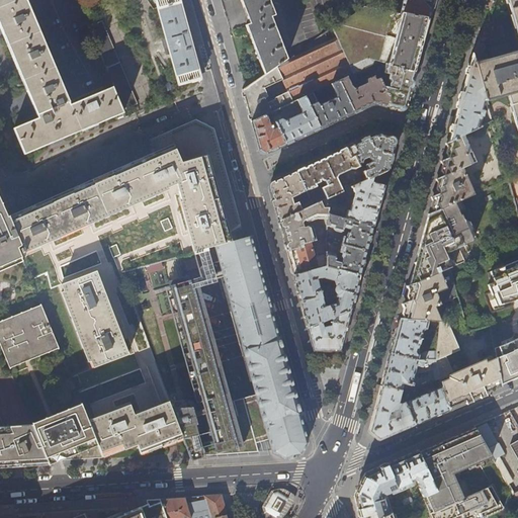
[(0,0),(0,28),(37,117),(12,128),(23,155),(123,112),(122,110),(112,86),(70,104),(25,0),(0,0)]
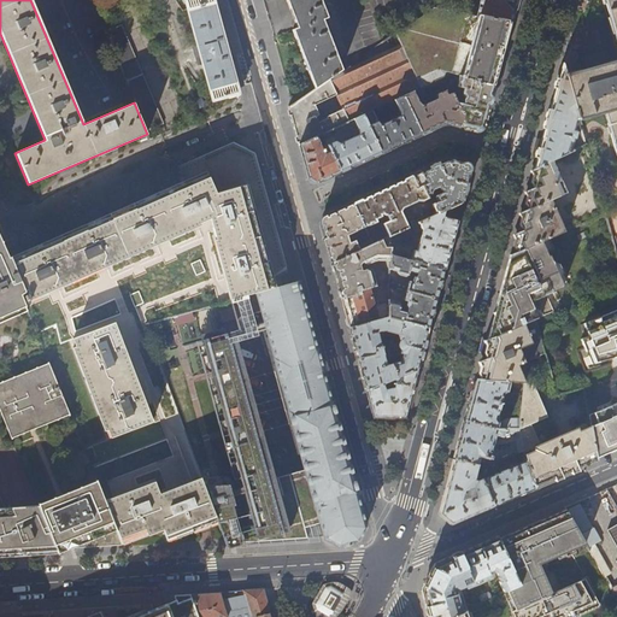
[(204,64),(213,100),(236,94),(235,88),(234,83),(235,83),(230,62),(215,9),(212,0),(184,0),(200,56),(198,56),(199,64),(204,64)]
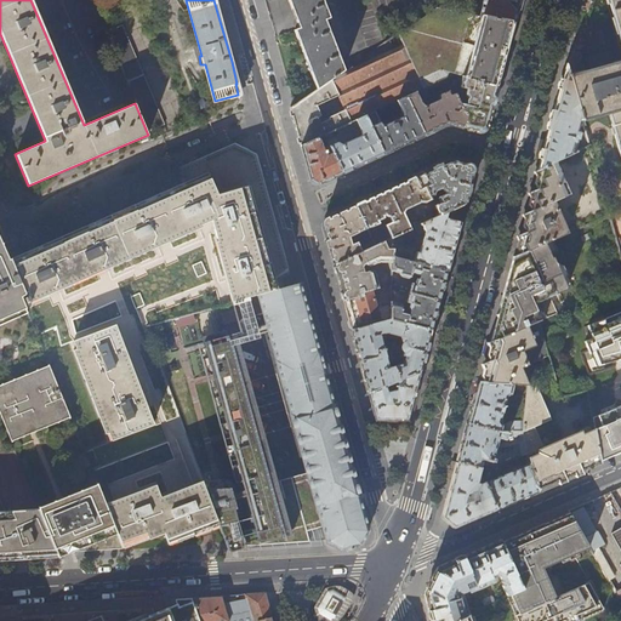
[(289,0),(294,12),(300,28),(296,30),(318,90),(346,70),(336,47),(342,45),(340,38),(334,39),(326,20),(331,17),(324,1),(324,0),(289,0)]
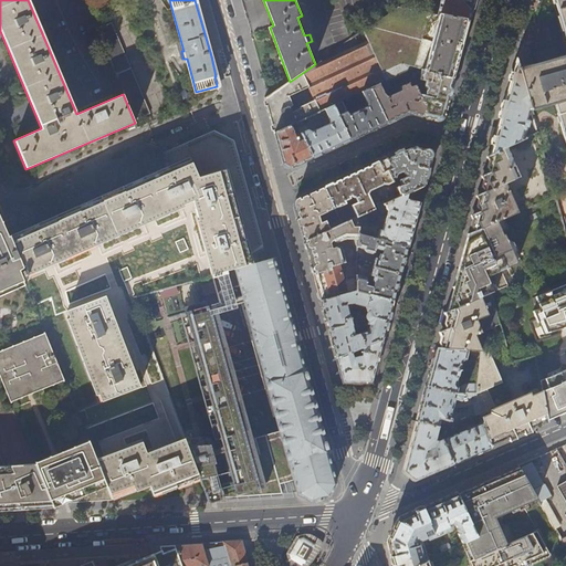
[(440,0),(438,14),(469,20),(474,1),(473,0),(440,0)]
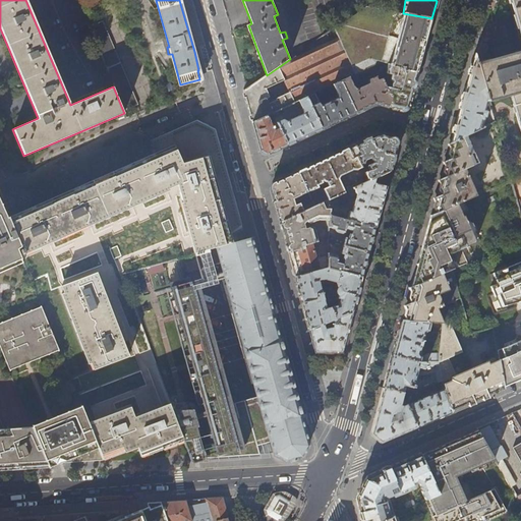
[(520,51),(485,61),(477,63),(488,100),(512,94),(520,127),(520,0),(512,0),(520,32),(520,51)]
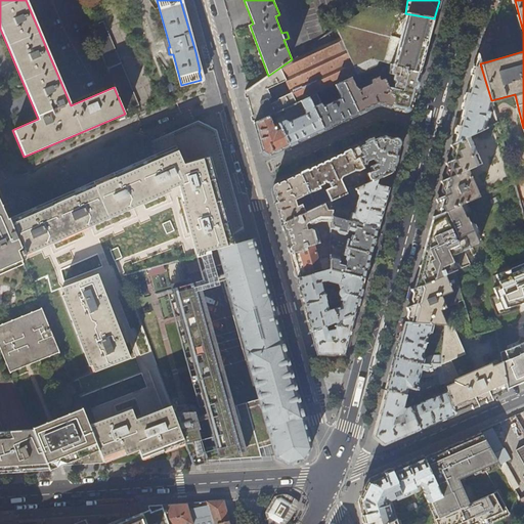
[(431,31),(434,18),(405,13),(366,6),(336,28),(357,76),(378,67),(384,63),(420,73),(423,58),(431,31)]
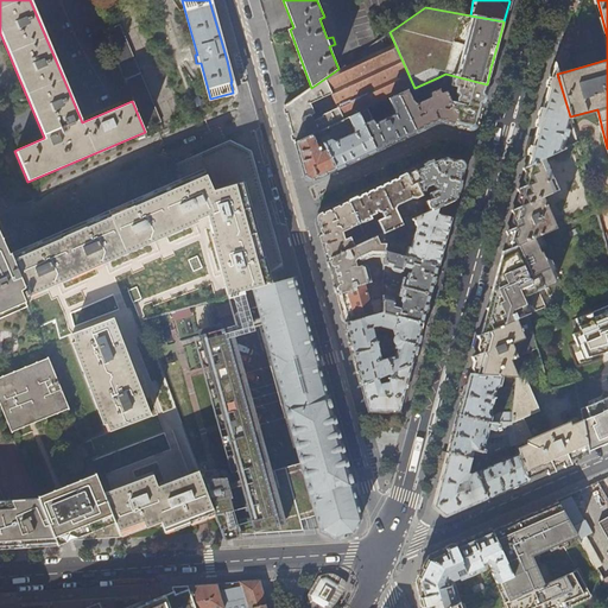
[(106,40),(132,101),(144,130),(160,121),(119,25),(112,27),(112,29),(106,32),(108,37),(109,38),(106,40)]
